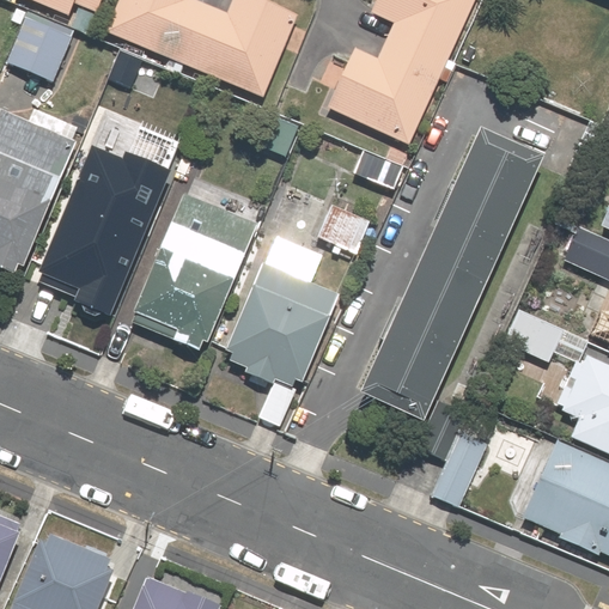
[(29,0),(67,16),(73,2),(78,5),(93,11),(96,12),(101,0),(29,0)]
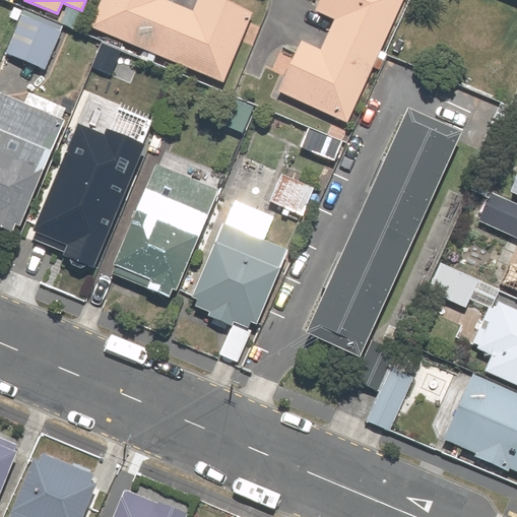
[(100,0),(88,26),(222,82),(252,12),(220,0),(195,0),(191,10),(167,0),(100,0)]
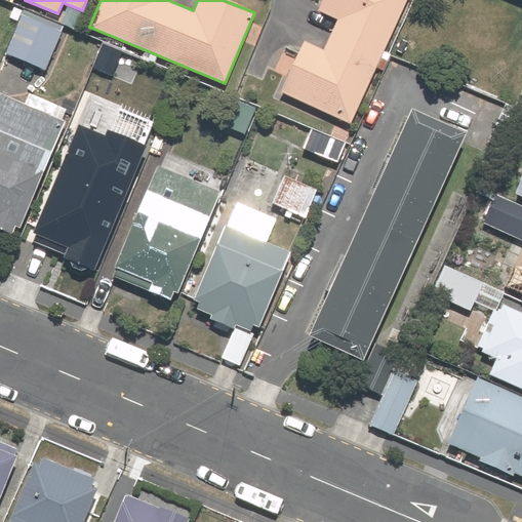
[(304,40),(280,91),(350,124),(376,67),(384,50),(406,0),(321,0),(317,10),(336,19),(322,49),(304,40)]
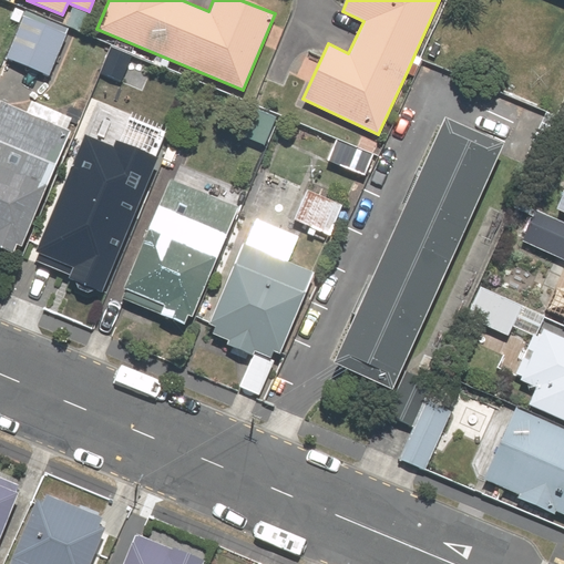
[(78,30),(86,10),(72,4),(63,24),(78,30)]
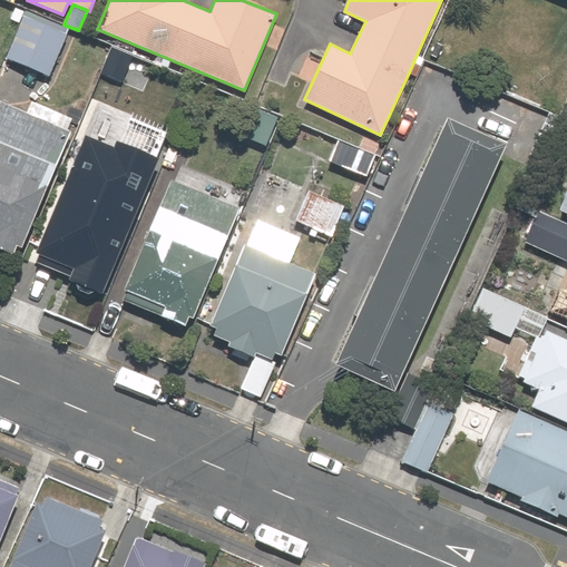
[(22,11),(13,7),(8,18),(18,22),(22,11)]
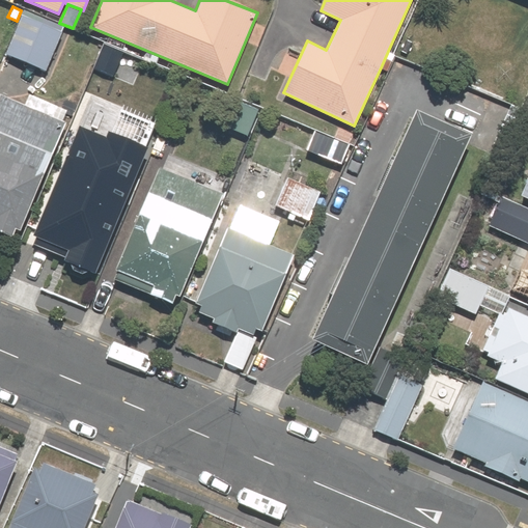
[(61,30),(21,14),(4,54),(45,71),(61,30)]
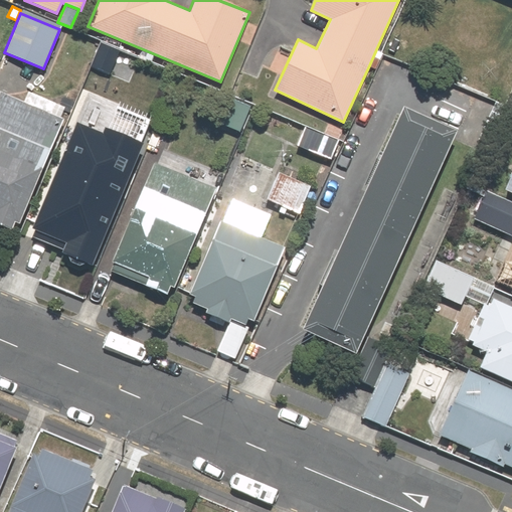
[(380,51),(376,49),(369,65),(373,67),(380,51)]
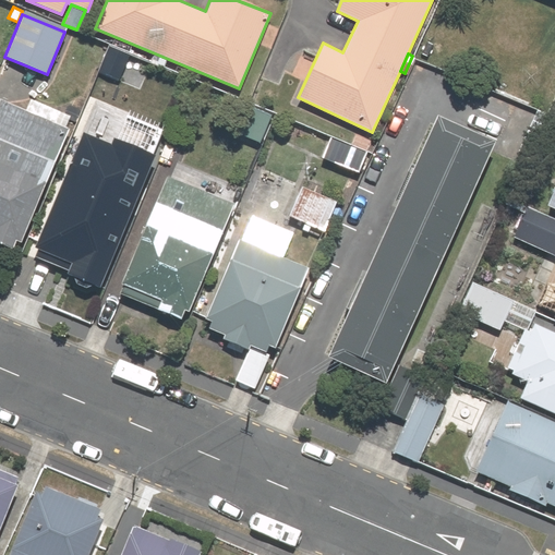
[(69,129),(0,99),(0,246),(12,252),(16,242),(21,244),(69,129)]
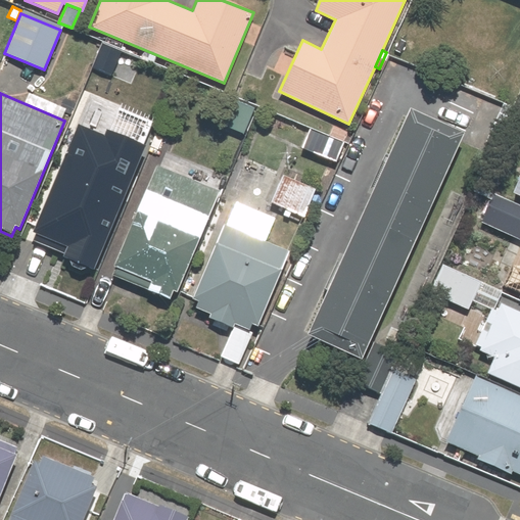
[(509,105),(483,94),(468,129),(493,140),(509,105)]
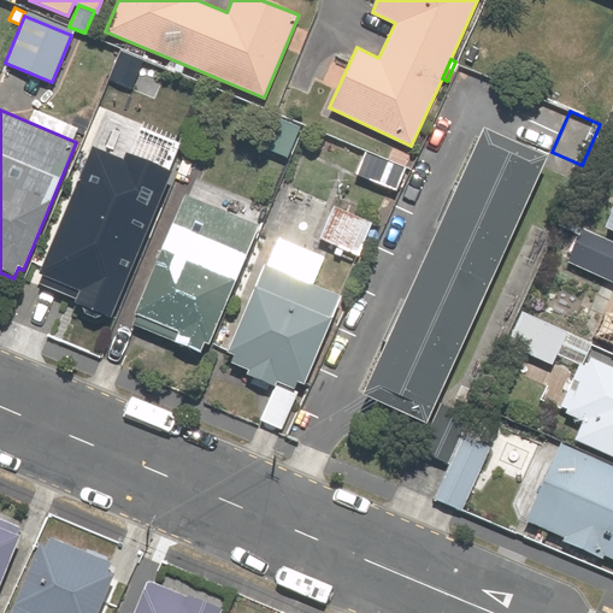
[(289,143),(298,123),(272,112),(263,133),(289,143)]
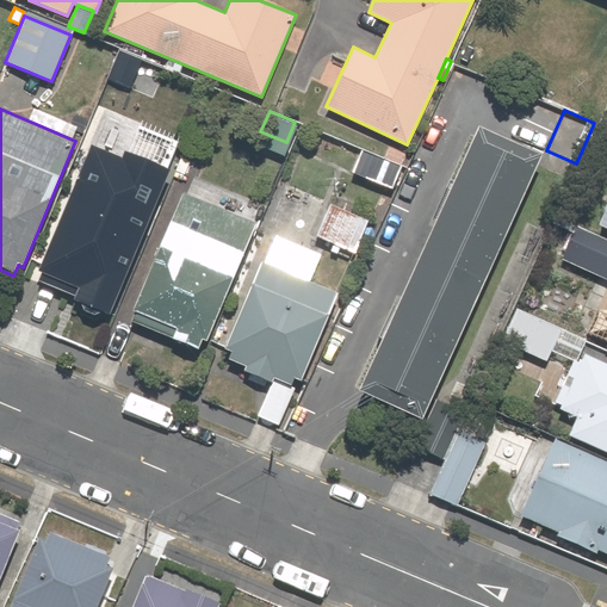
[(122,134),(97,123),(88,143),(113,154),(122,134)]
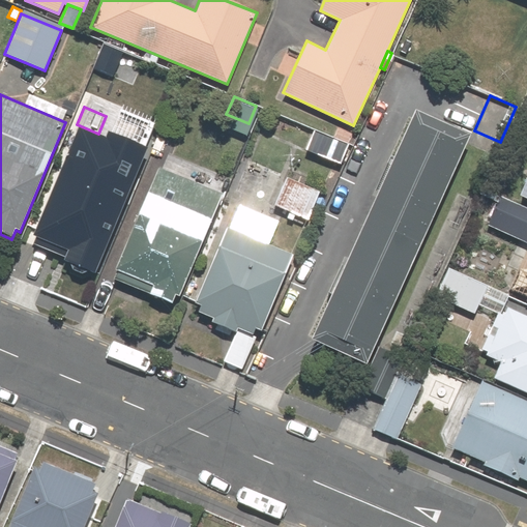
[(312,342),(367,366),(471,136),(416,112),(312,342)]
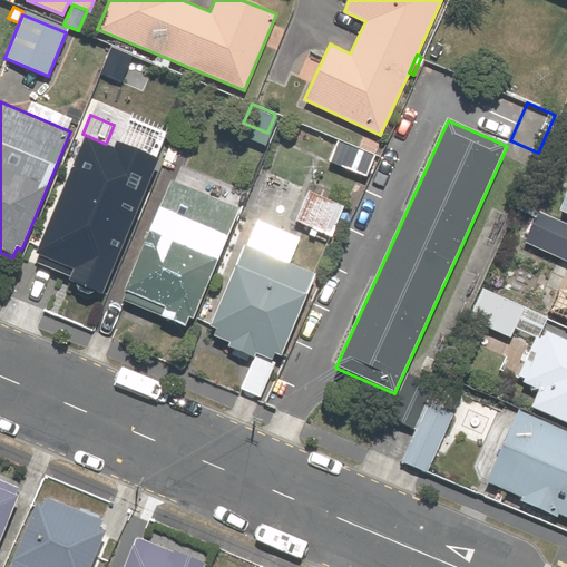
[(368,155),(350,147),(343,162),(361,169),(368,155)]
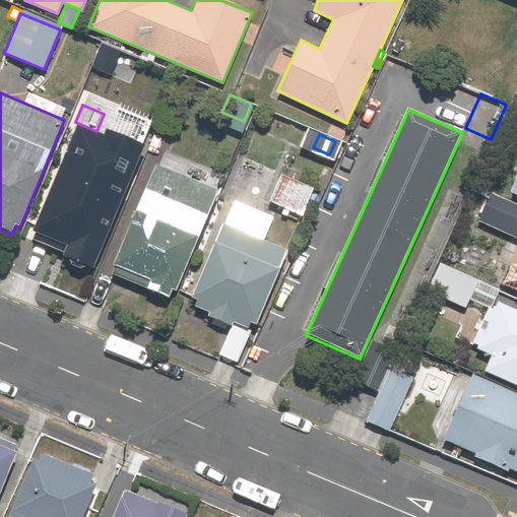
[(93,269),(129,184),(127,183),(136,160),(116,152),(106,175),(94,171),(103,147),(74,136),(66,157),(63,156),(31,233),(34,233),(29,242),(62,255),(62,256),(93,269)]
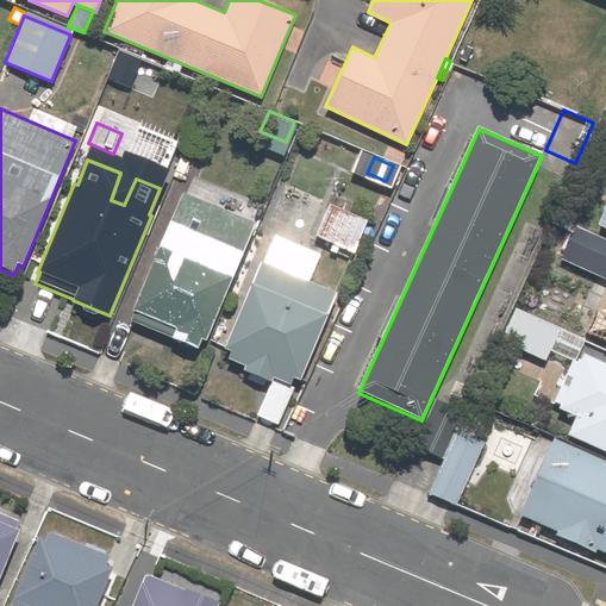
[(206,342),(255,223),(181,192),(129,319),(173,337),(172,339),(198,350),(201,339),(206,342)]
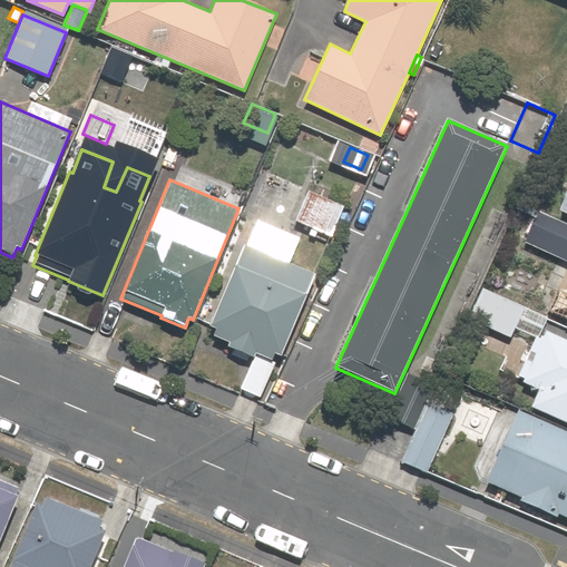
[(343,205),(308,189),(293,221),(330,236),(343,205)]
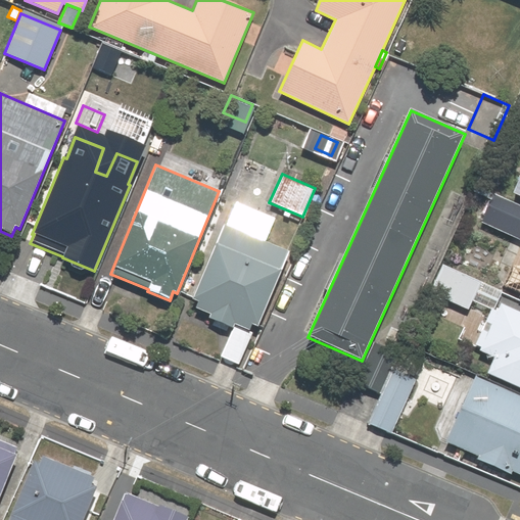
[(480,222),(519,239),(519,206),(492,194),(480,222)]
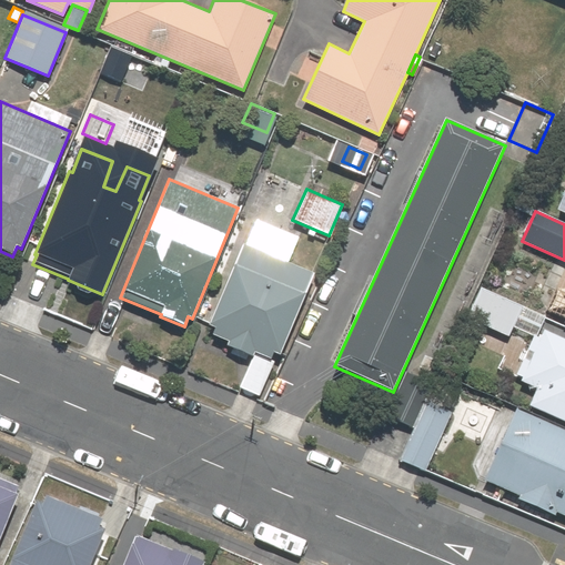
[(243,244),(243,243),(209,325),(214,329),(212,334),(228,341),(226,345),(251,356),(253,357),(254,354),(254,353),(271,360),(273,353),(280,356),(314,273),(285,261),(295,238),(253,220),(243,244)]
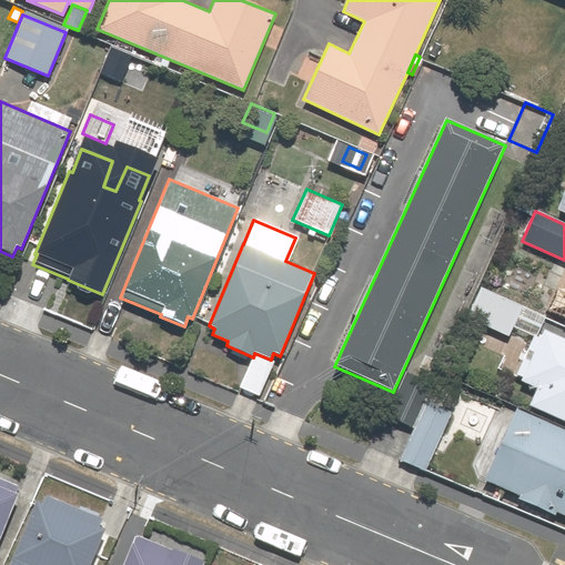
[(512,325),(533,335),(535,335),(545,314),(480,286),(466,318),(507,336),(512,325)]
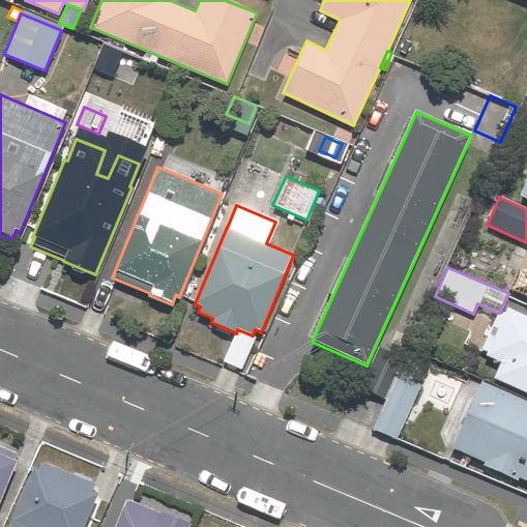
[(499,361),(493,378),(526,392),(526,316),(508,308),(504,316),(499,313),(497,313),(480,348),(486,351),(485,355),(499,361)]
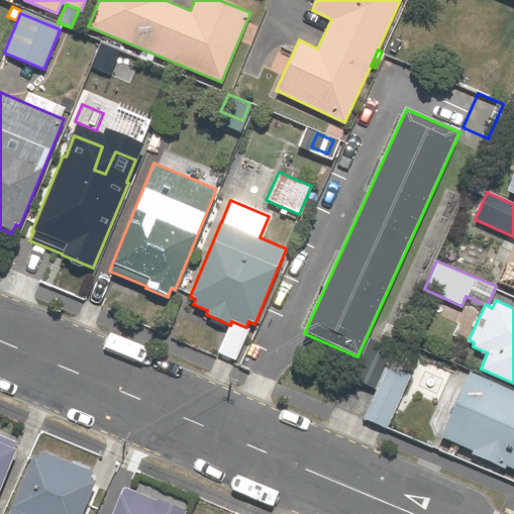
[(230,325),(228,324),(216,351),(234,360),(247,329),(231,322),(230,325)]
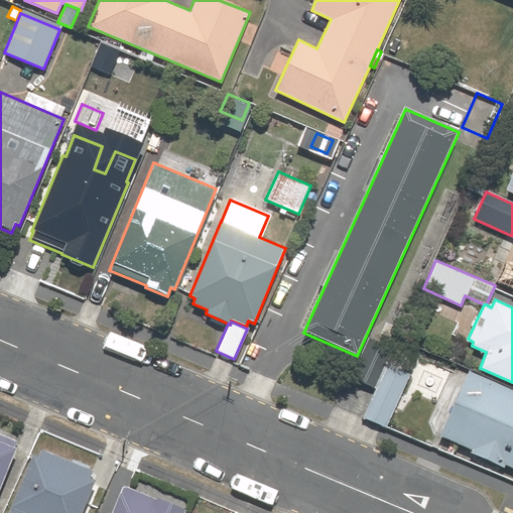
[(350,377),(375,388),(387,363),(394,349),(369,338),(350,377)]
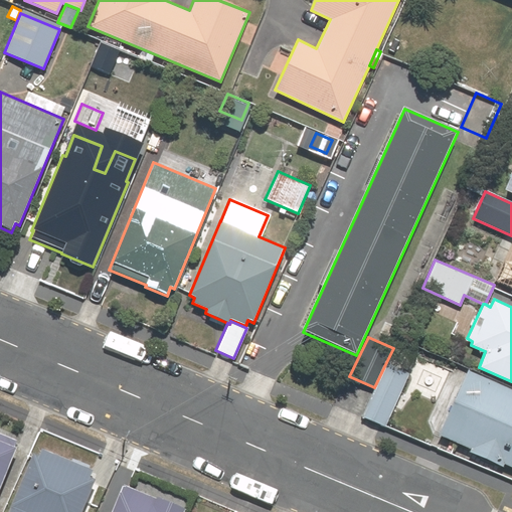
[(374,387),(362,415),(384,425),(408,373),(386,362),(374,387)]
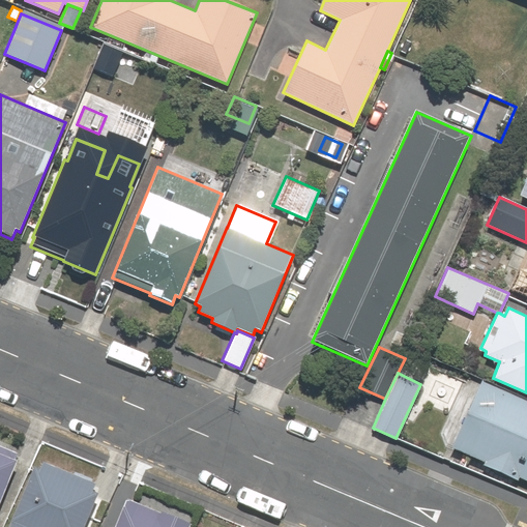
[(526,400),(480,379),(450,447),(484,462),(481,465),(517,480),(519,477),(526,480),(526,400)]
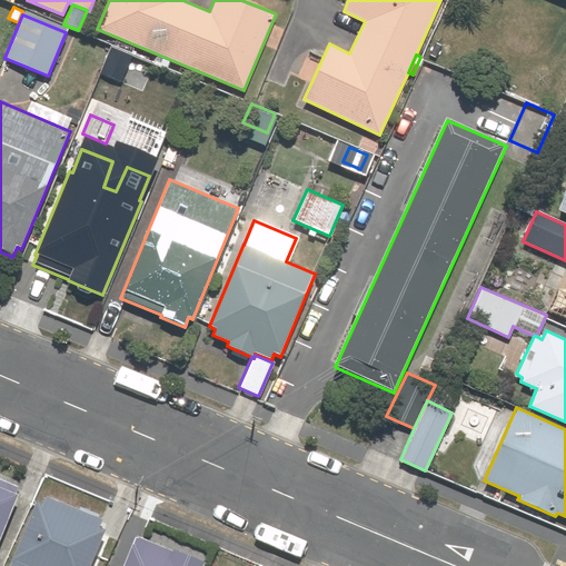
[(0,543),(19,498),(16,497),(19,488),(0,479),(0,543)]
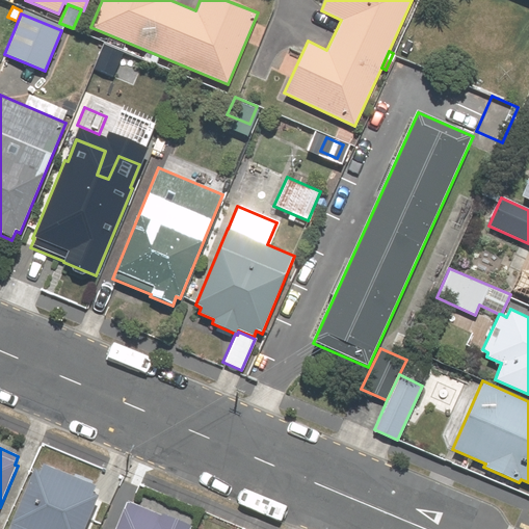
[(40,472),(34,470),(8,528),(83,528),(98,497),(93,495),(96,487),(43,465),(40,472)]
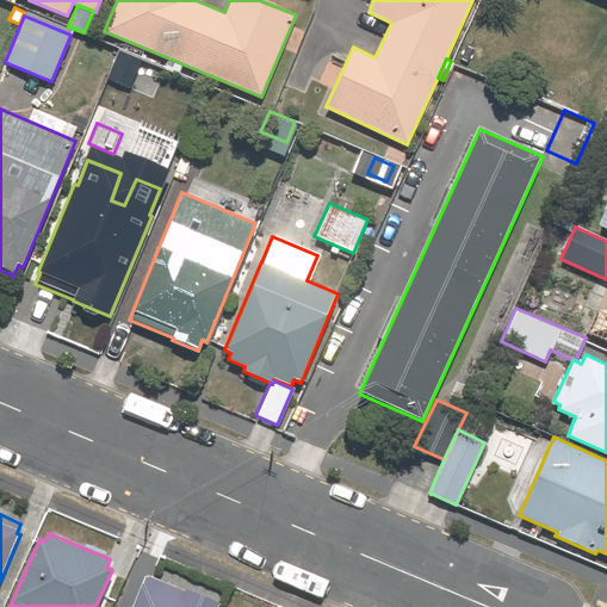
[(186,593),(146,576),(131,606),(218,606),(220,606),(186,592),(186,593)]
